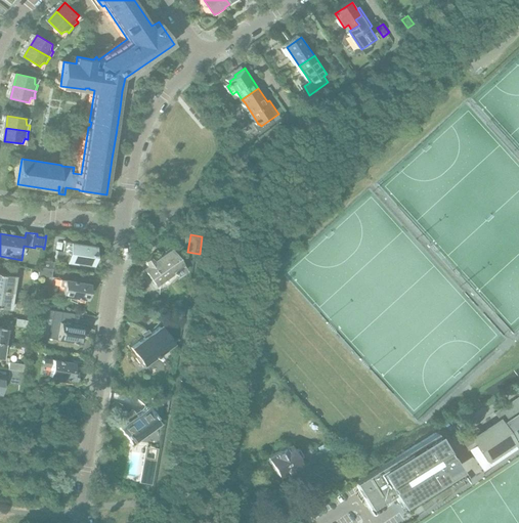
[(95,266),(98,248),(88,246),(87,247),(80,246),(80,244),(69,243),(67,253),(61,252),(60,261),(72,263),(72,267),(79,268),(79,265),(80,265),(80,264),(95,266)]
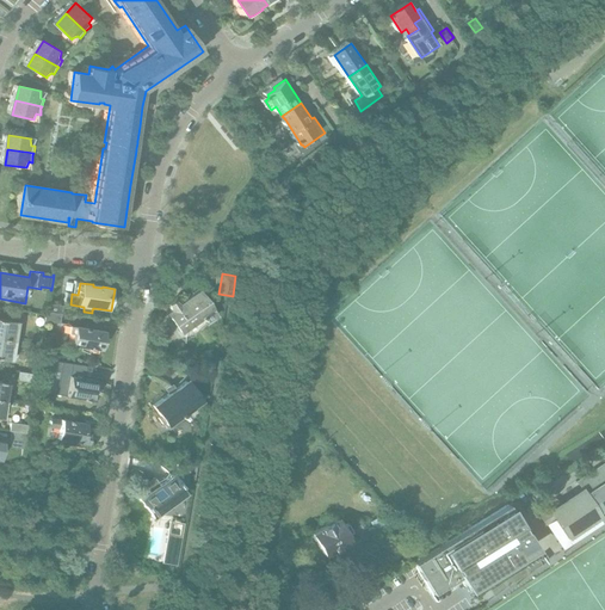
[(220,316),(203,293),(184,306),(179,302),(173,306),(176,312),(172,314),(177,321),(177,322),(184,332),(185,332),(185,333),(192,328),(199,334),(210,324),(220,316)]
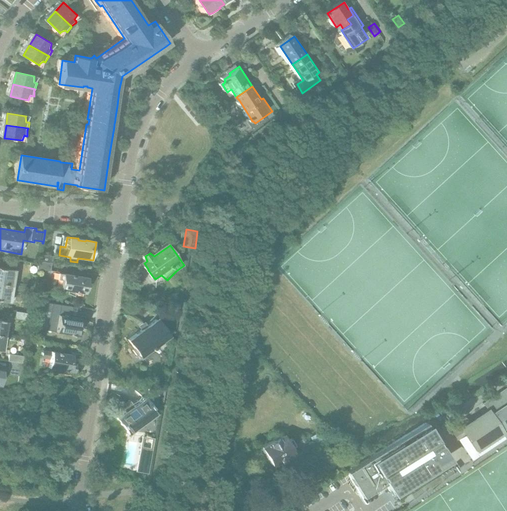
[(42,263),(55,264),(56,257),(44,255),(42,263)]
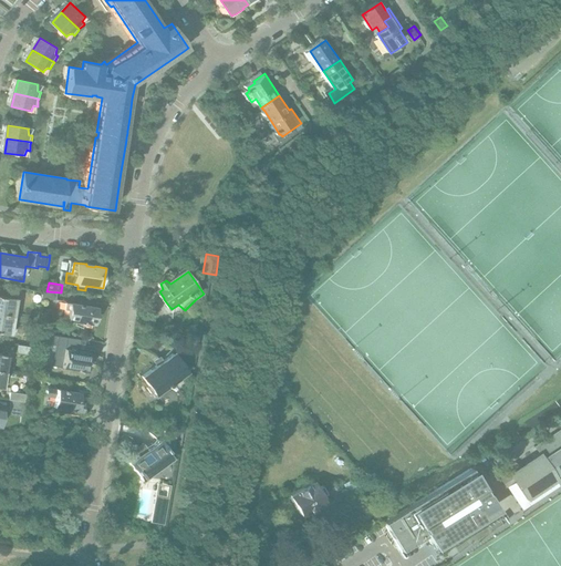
[(60,301),(61,292),(47,291),(45,299),(60,301)]
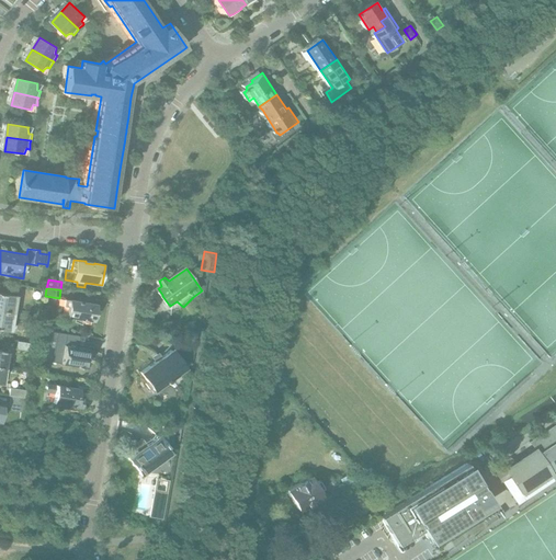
[(0,310),(15,313),(19,296),(0,293),(0,310)]
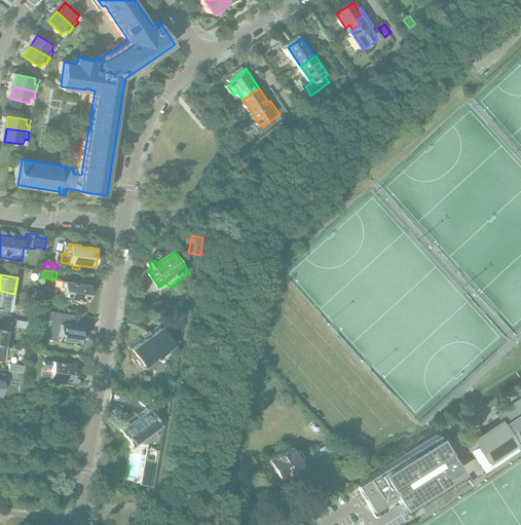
[(94,294),(91,293),(92,286),(82,284),(82,283),(78,283),(78,284),(68,282),(68,283),(65,283),(64,289),(67,290),(66,298),(73,299),(73,302),(80,305),(80,304),(81,301),(82,302),(82,300),(90,301),(90,300),(92,300),(94,294)]
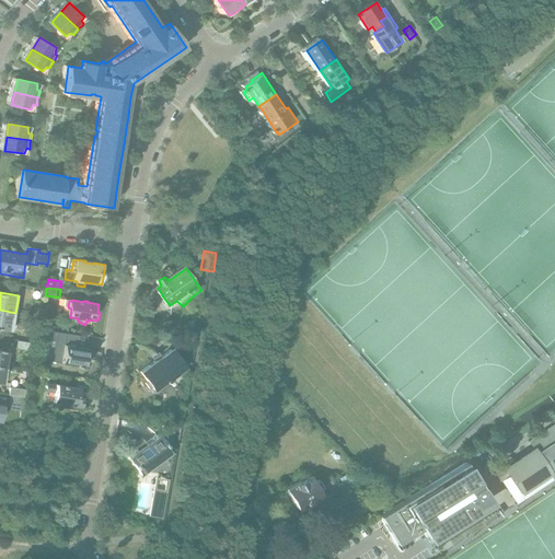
[(15,313),(0,310),(0,328),(13,330),(15,315),(15,313)]
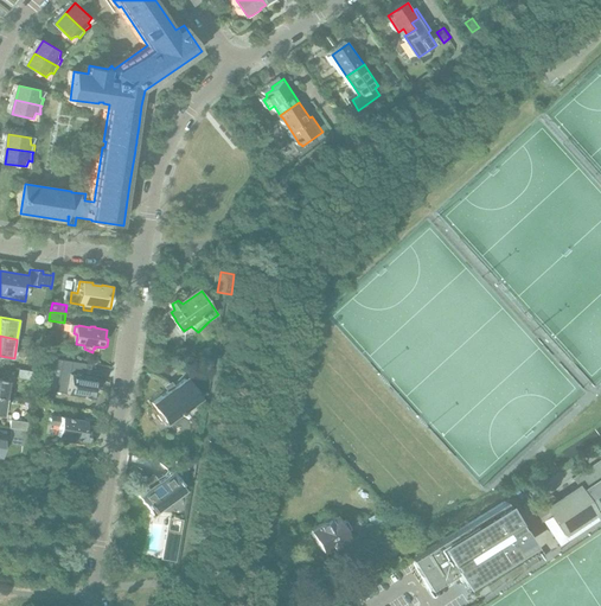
[(43,357),(42,368),(64,371),(61,393),(71,394),(87,397),(85,399),(88,399),(89,397),(96,399),(100,378),(89,377),(89,370),(90,365),(43,357)]
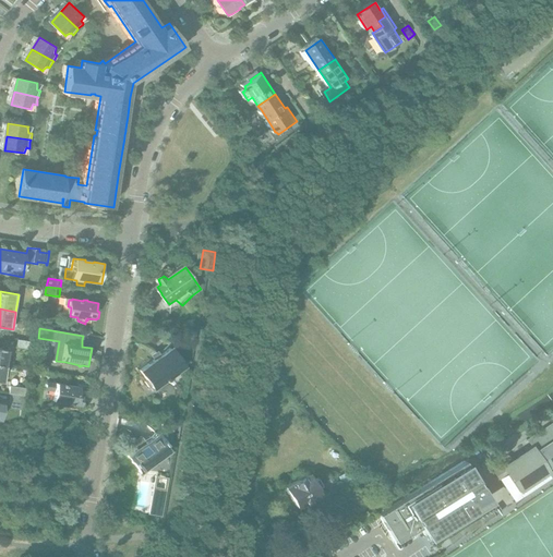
[(36,351),(37,343),(22,340),(21,348),(36,351)]
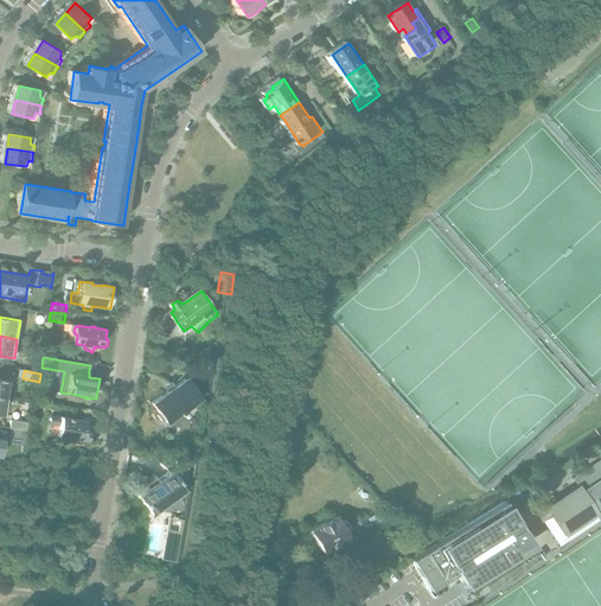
[(0,396),(10,399),(12,381),(0,378),(0,396)]
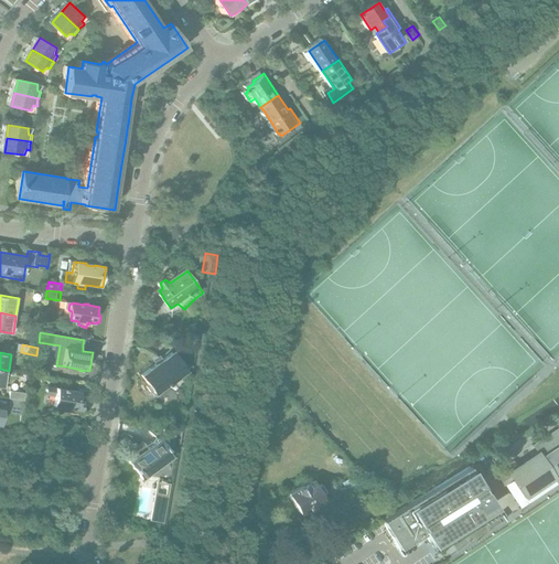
[(173,384),(190,371),(176,353),(146,376),(153,385),(151,387),(154,393),(158,392),(159,394),(160,393),(164,401),(175,392),(172,387),(174,385),(173,384)]
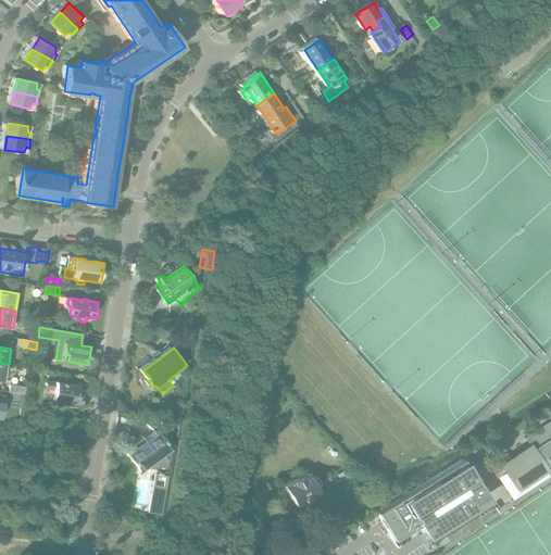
[(80,393),(82,386),(69,383),(69,382),(66,382),(66,383),(50,381),(49,389),(58,391),(57,400),(72,403),(72,404),(74,404),(74,403),(83,404),(84,394),(80,393)]
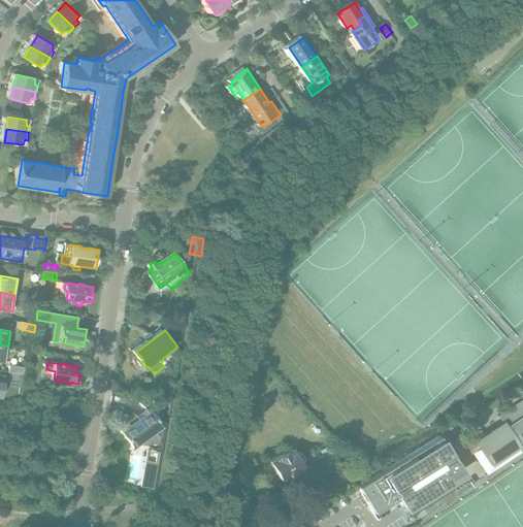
[(13,373),(27,375),(28,369),(13,366),(12,373),(13,373)]
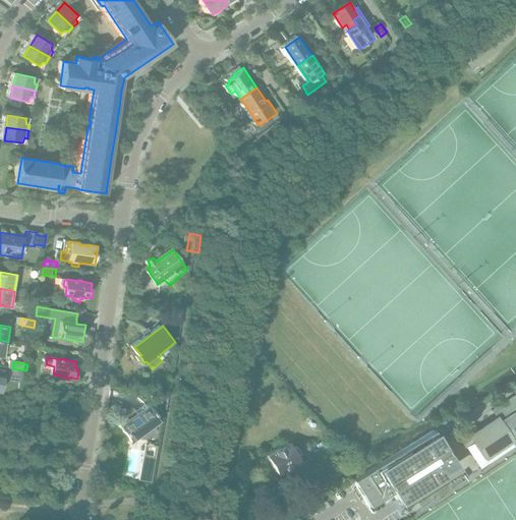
[(24,384),(26,370),(13,368),(11,382),(12,382),(12,383),(16,384),(16,383),(24,384)]
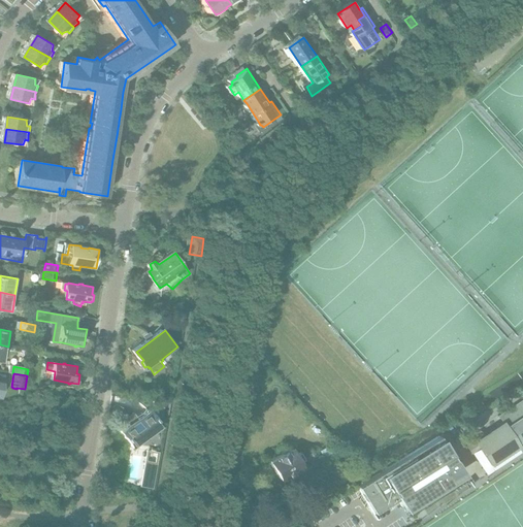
[(522,403),(503,417),(507,422),(487,435),(485,432),(480,435),(482,438),(478,441),(479,441),(476,445),(480,451),(484,449),(494,465),(518,450),(522,448),(522,403)]
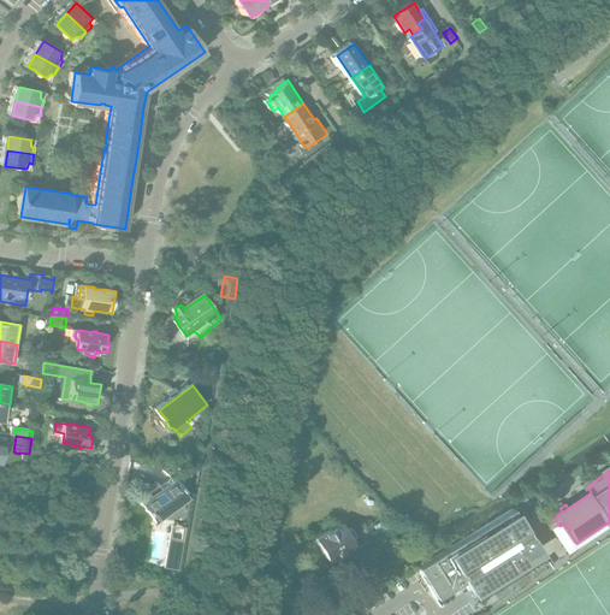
[(177,506),(184,501),(187,502),(193,498),(178,479),(164,489),(159,483),(149,490),(154,496),(144,503),(159,522),(178,508),(177,506)]
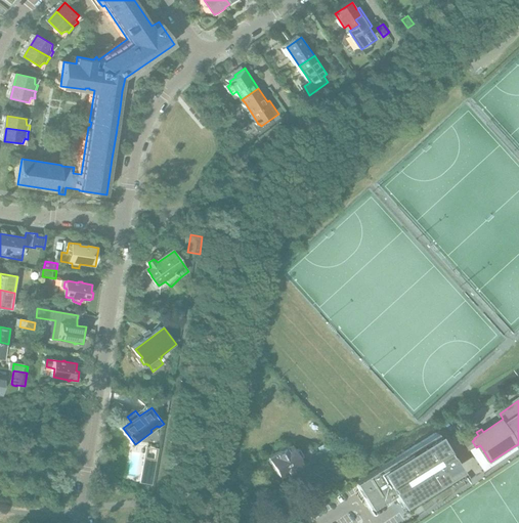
[(447,478),(462,469),(440,434),(427,441),(428,443),(427,443),(384,470),(385,471),(384,471),(383,469),(359,484),(375,510),(398,495),(399,497),(401,496),(404,503),(427,488),(431,486),(432,487),(438,484),(437,482),(446,476),(447,478)]
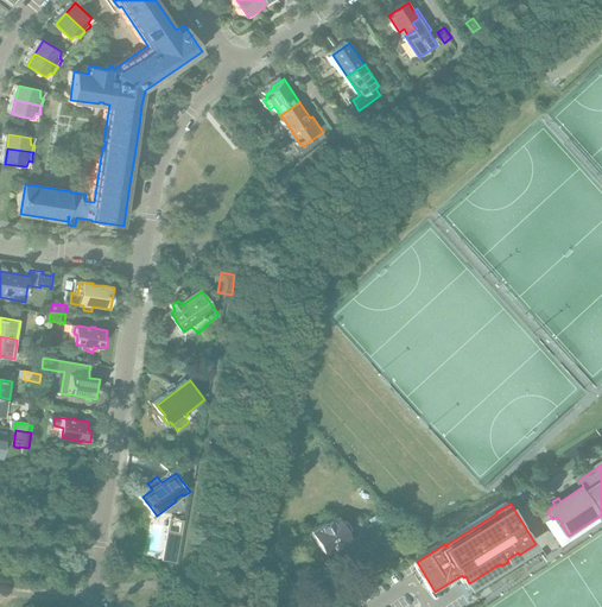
[(391,528),(382,514),(373,520),(376,526),(373,529),(376,536),(391,528)]
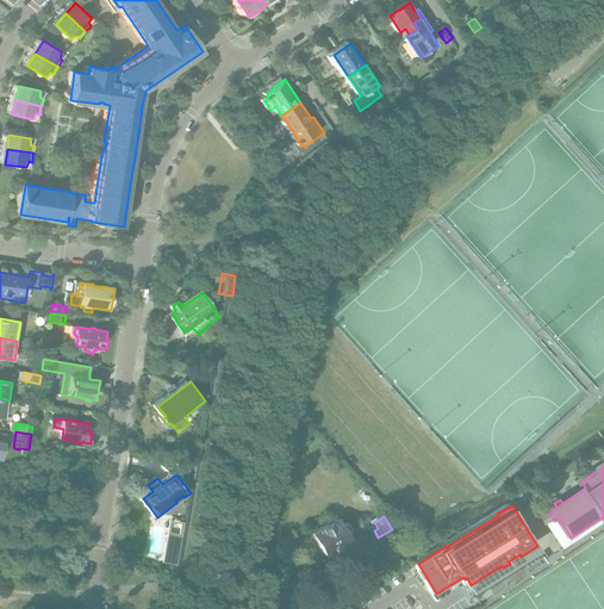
[(354,541),(350,535),(356,532),(350,523),(346,527),(341,520),(317,534),(329,555),(354,541)]
